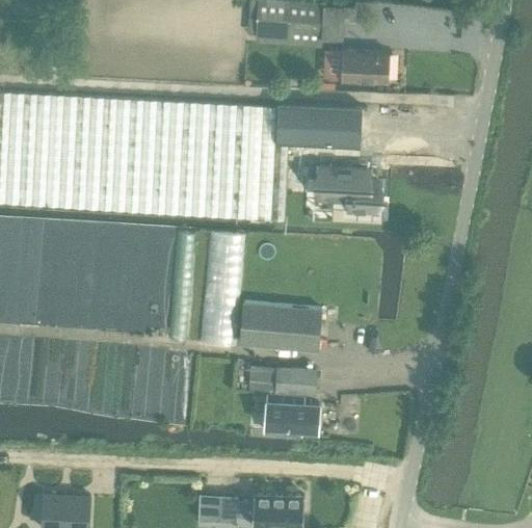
[(257,36),(256,45),(321,49),(321,41),(342,42),(343,23),(355,24),(356,8),(355,8),(325,6),(325,5),(259,0),(257,36)]
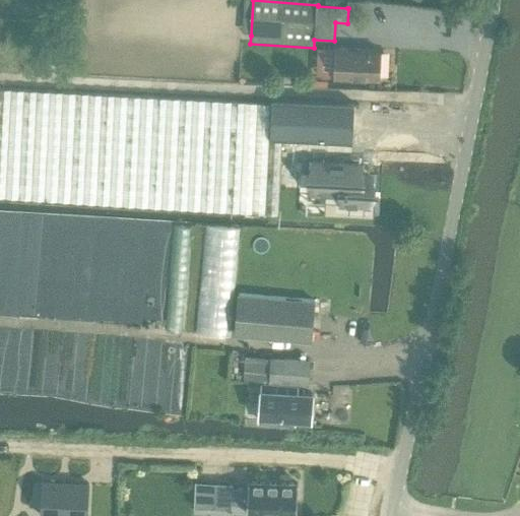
[(336,52),(335,79),(379,82),(381,53),(336,51),(336,52)]
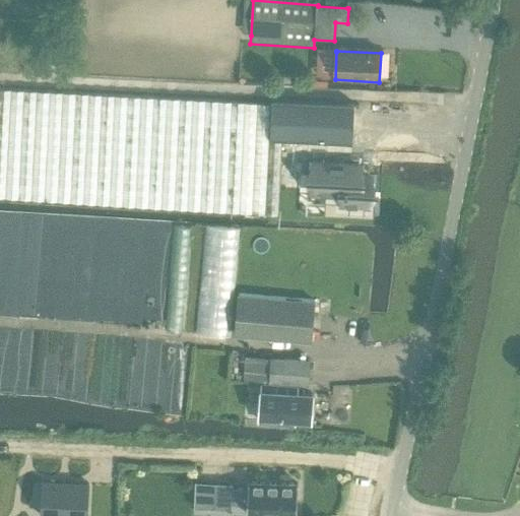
[(0,91),(0,199),(277,216),(281,142),(311,143),(351,145),(353,107),(271,103),(271,106),(0,91)]
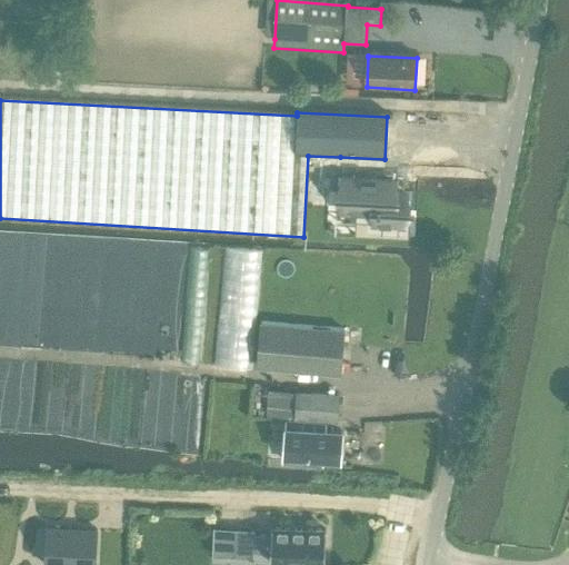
[(343,192),(342,214),(356,215),(355,226),(382,227),(381,237),(398,238),(399,228),(402,228),(403,214),(403,211),(405,196),(392,195),(393,184),(392,184),(371,184),(370,184),(343,181),(343,192)]
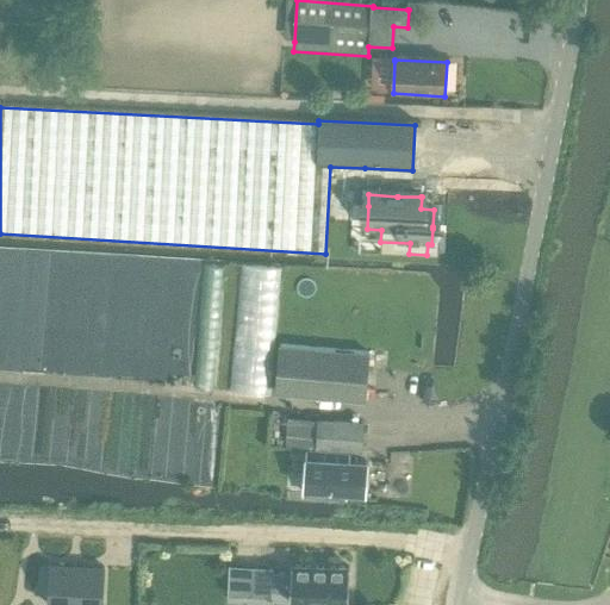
[(363,403),(366,356),(275,350),(272,398),(363,403)]
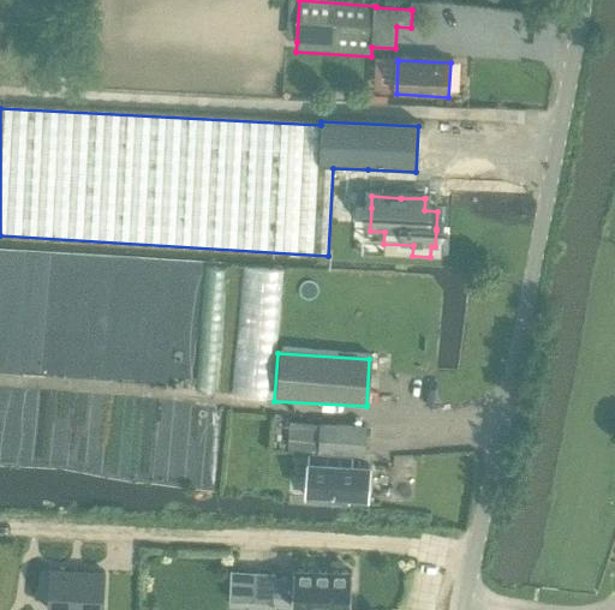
[(312,455),(314,425),(290,424),(288,453),(312,455)]
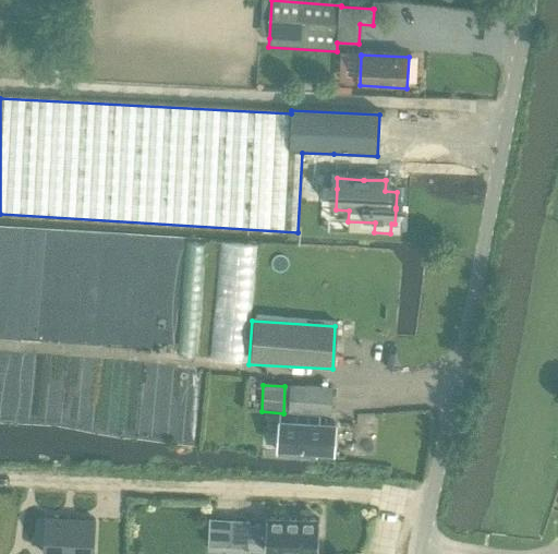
[(331,389),(292,387),(284,386),(283,413),(291,414),(330,417),(331,389)]
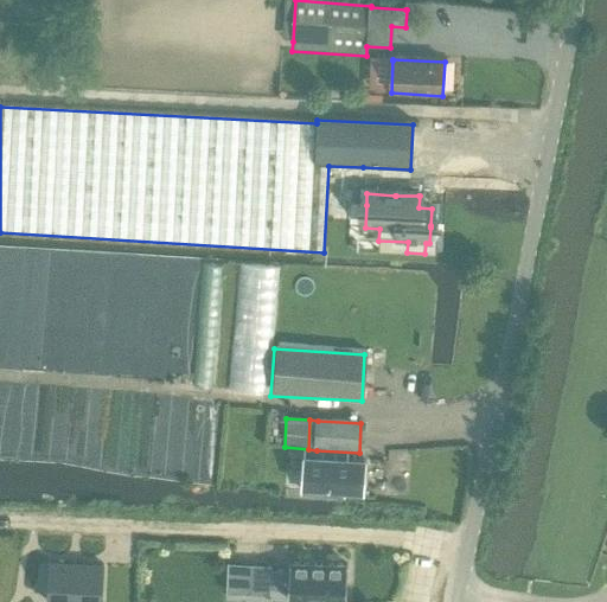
[(364,461),(358,461),(358,455),(318,453),(305,450),(301,495),(356,498),(356,492),(363,493),(364,461)]
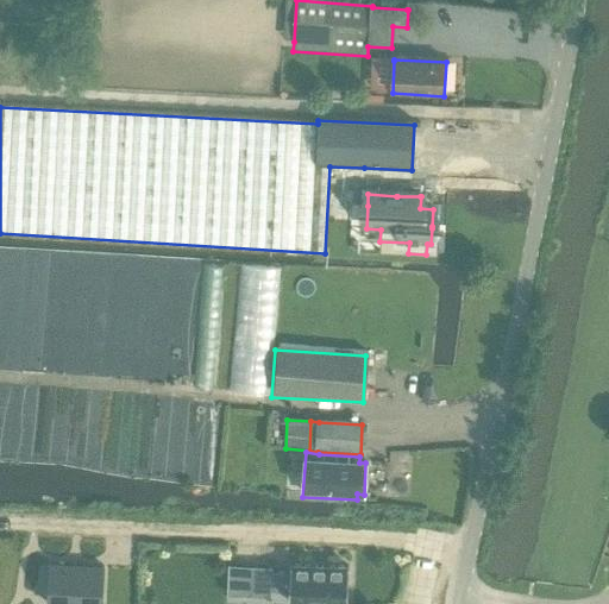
[(49,566),(48,603),(102,603),(105,570),(49,566)]
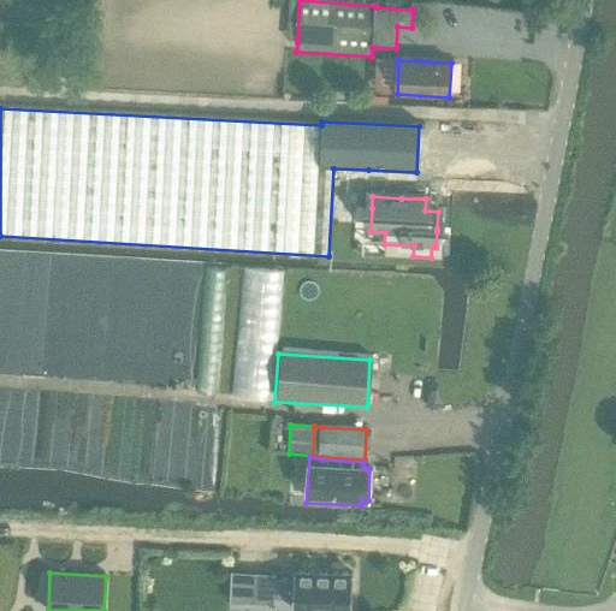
[(256,575),(255,605),(274,606),(276,600),(292,601),(292,610),(351,610),(353,576),(294,574),(294,581),(276,580),(276,575),(256,575)]
